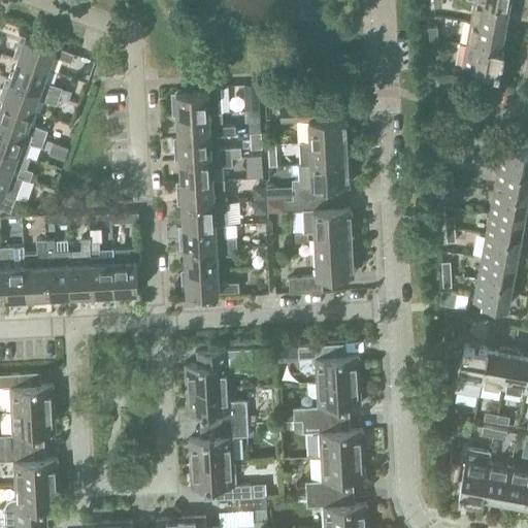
[(505,27),(509,5),(481,0),(474,0),(471,21),(505,27)]
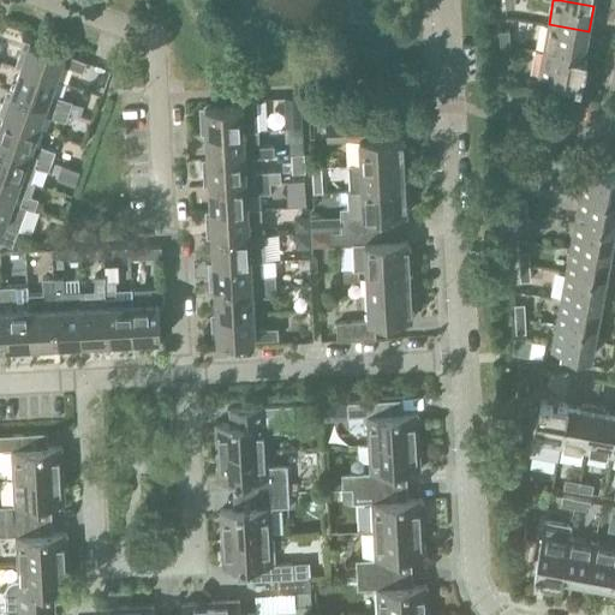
[(584,57),(589,31),(549,24),(544,49),(584,57)]
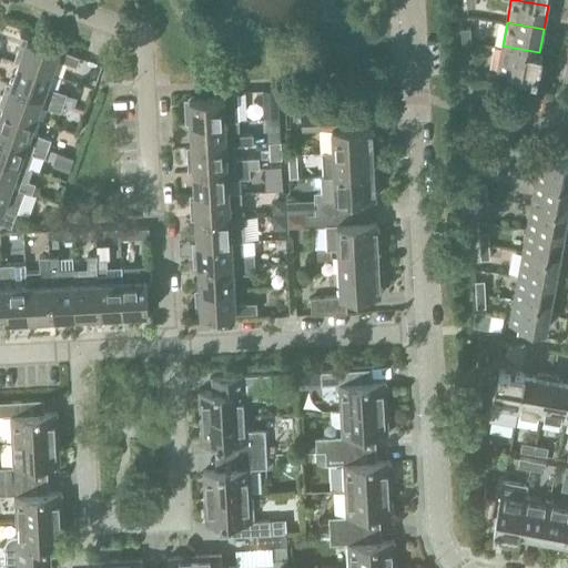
[(20,62),(52,73),(57,59),(77,67),(80,58),(22,37),(14,60),(20,62)]
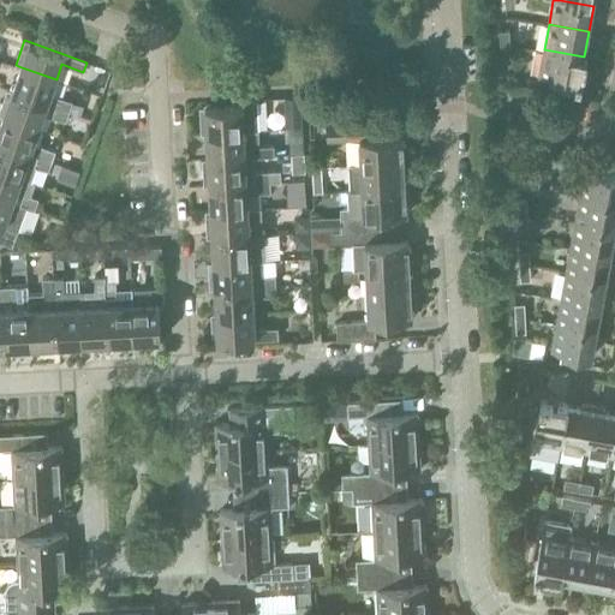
[(586,58),(584,57),(544,49),(539,77),(581,84),(586,58)]
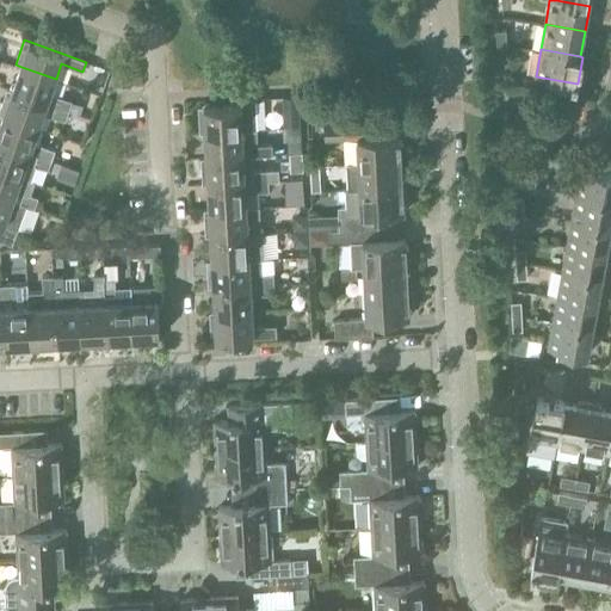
[(50,94),(56,79),(22,67),(12,91),(68,111),(71,102),(50,94)]
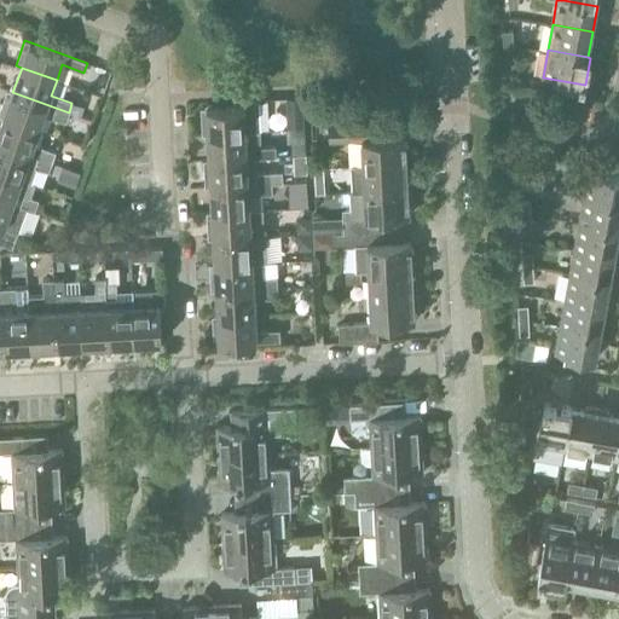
[(69,113),(12,92),(7,91),(0,110),(0,115),(4,117),(39,129),(45,114),(65,121),(69,113)]
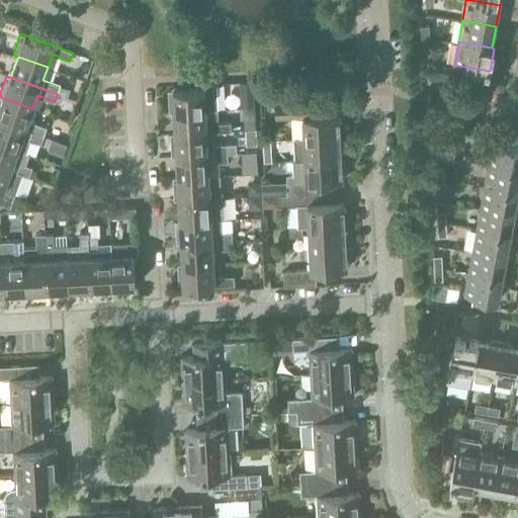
[(253,81),(240,82),(241,106),(255,105),(253,81)]
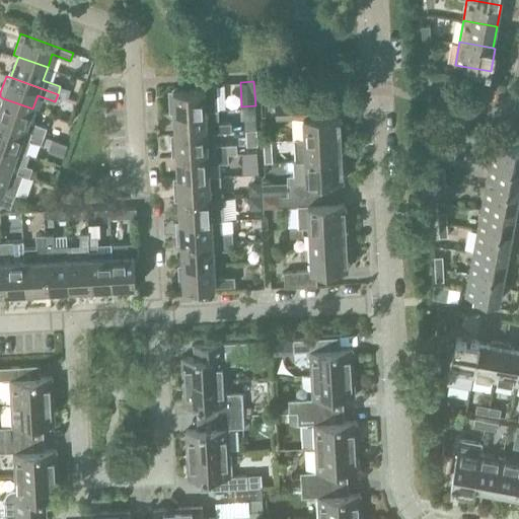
[(169,113),(174,113),(218,110),(217,83),(204,84),(204,88),(168,90),(169,113)]
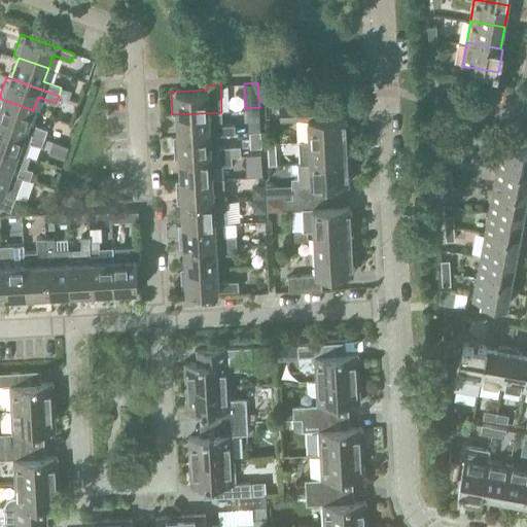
[(29,124),(33,110),(3,100),(0,108),(0,121),(43,137),(46,129),(29,124)]
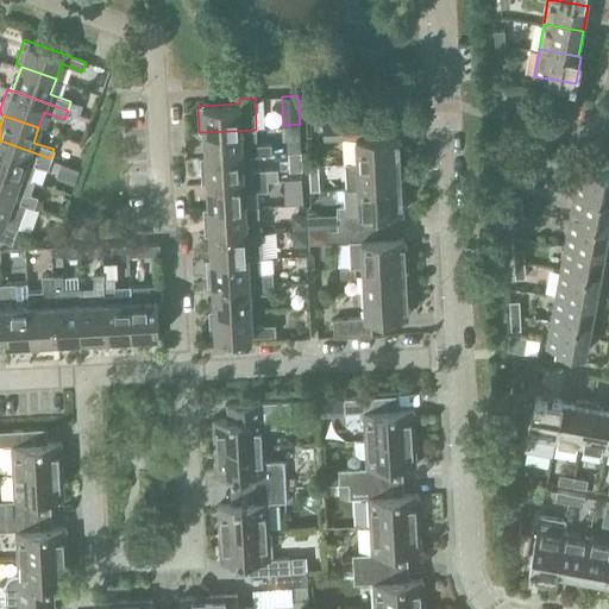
[(357,137),(358,163),(401,161),(400,135),(369,136),(368,115),(322,118),(324,139),(357,137)]
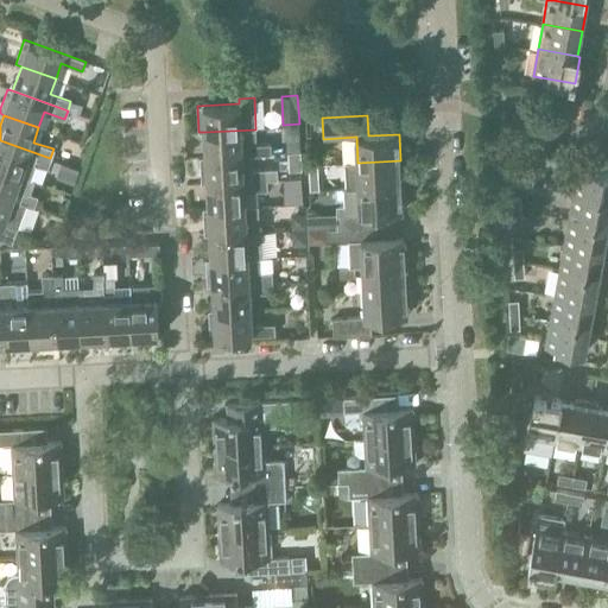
[(204,132),(206,157),(251,154),(270,154),(270,143),(257,144),(255,130),(204,132)]
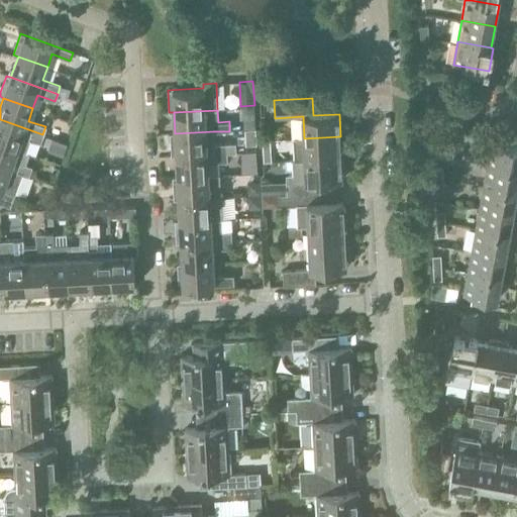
[(42,134),(0,119),(0,142),(25,151),(29,140),(38,143),(42,134)]
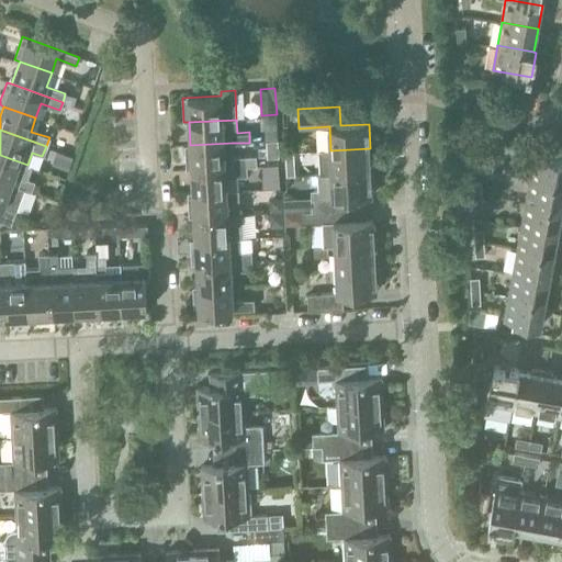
[(267,142),(268,158),(279,158),(278,142),(267,142)]
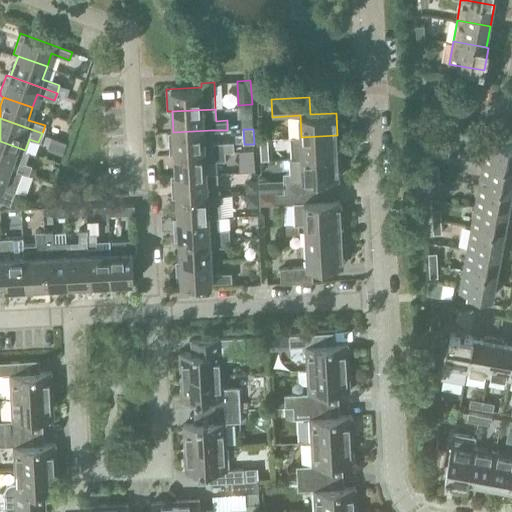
[(224,151),(232,151),(232,142),(212,143),(211,130),(173,132),(169,133),(170,154),(175,154),(224,151)]
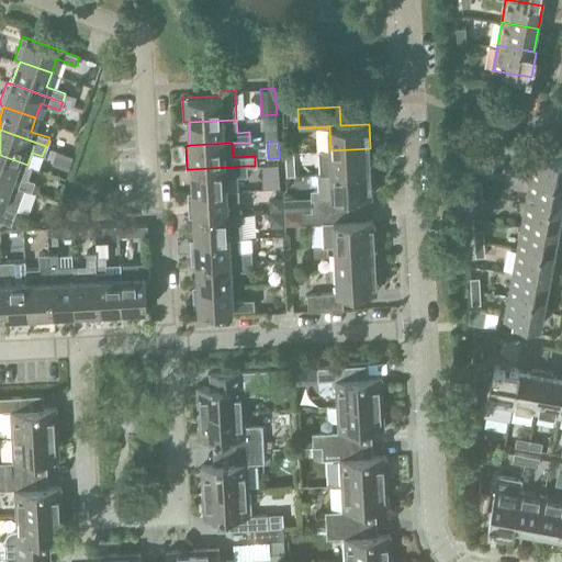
[(319,150),(321,175),(371,171),(370,148),(330,150),(319,150)]
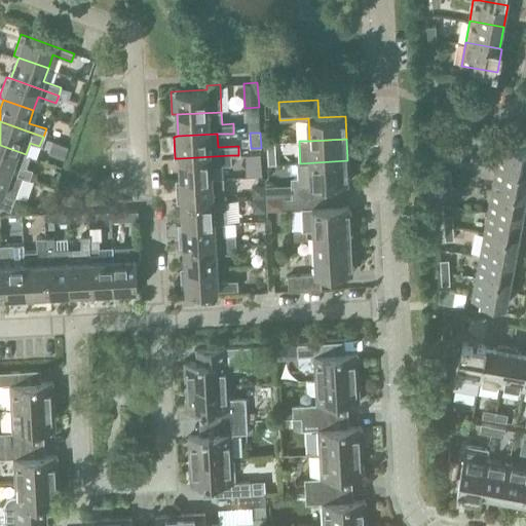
[(274,143),(267,143),(267,152),(275,152),(274,143)]
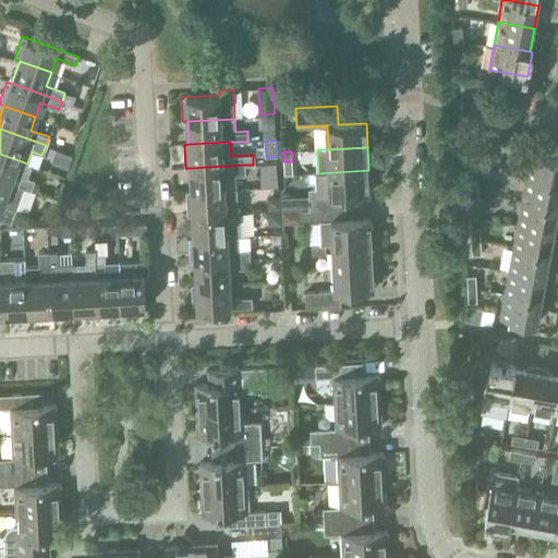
[(31,165),(27,164),(0,154),(0,179),(12,183),(19,184),(22,185),(31,189),(34,180),(25,178),(31,165)]
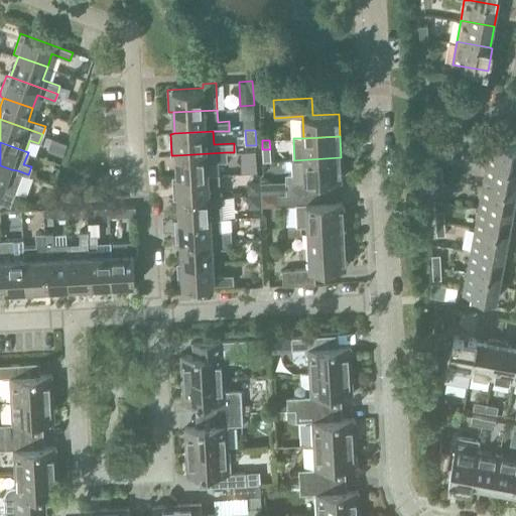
[(487,164),(515,169),(515,146),(491,142),(487,164)]
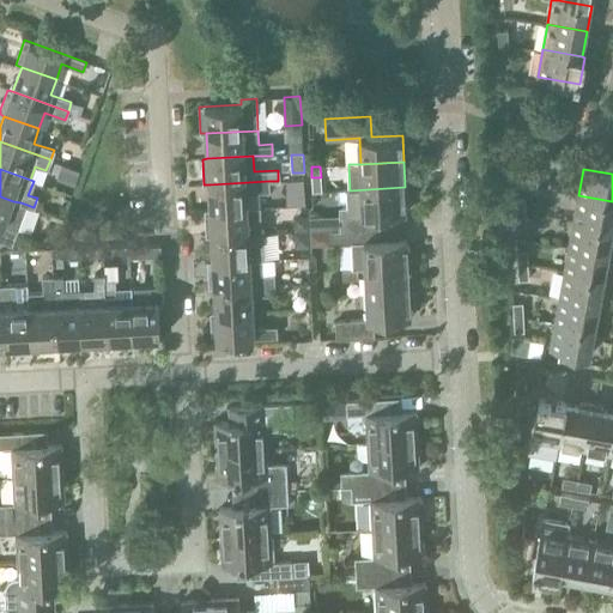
[(513,186),(523,186),(522,171),(511,173),(513,186)]
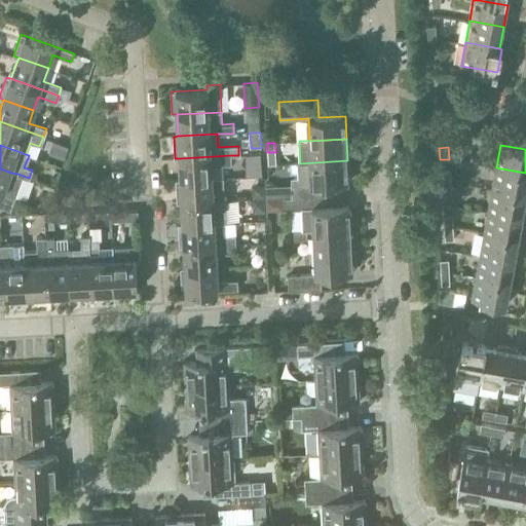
[(181,181),(213,179),(212,165),(230,164),(230,155),(180,158),(181,181)]
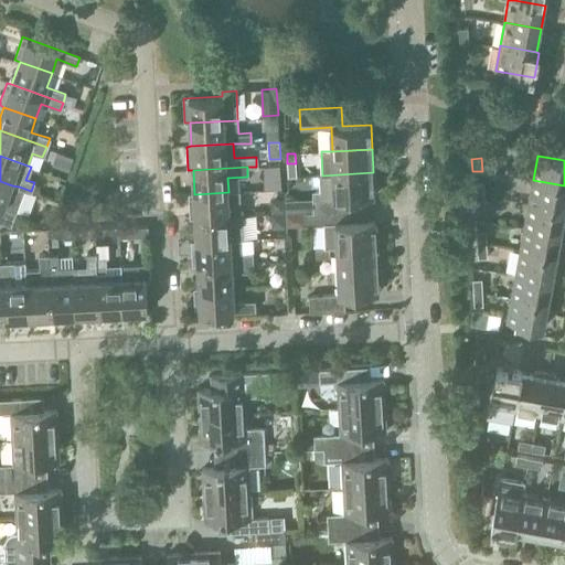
[(279,167),(265,168),(266,190),(281,189),(279,167)]
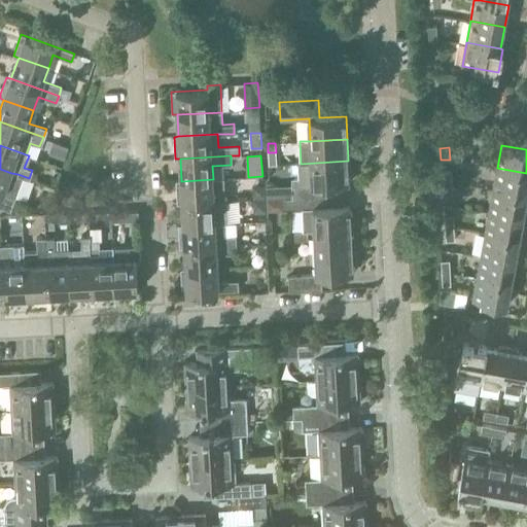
[(292,198),(340,196),(339,184),(349,184),(348,161),(301,164),(299,164),(299,180),(291,180),(292,198)]
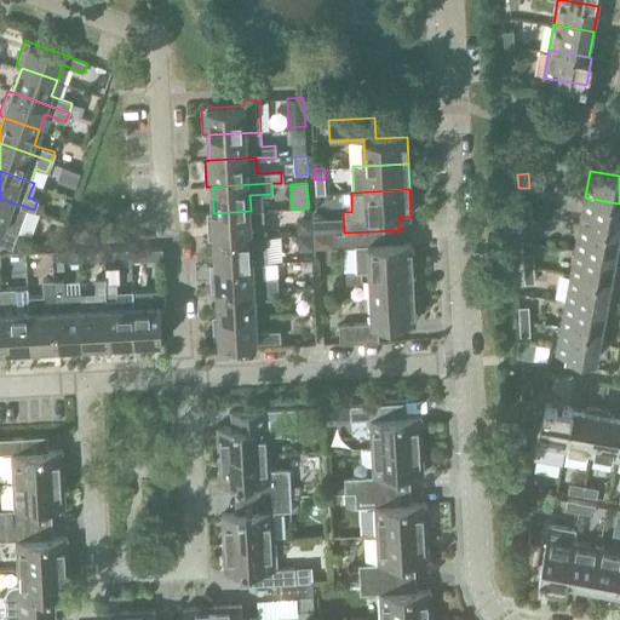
[(619,230),(619,204),(585,197),(580,223),(619,230)]
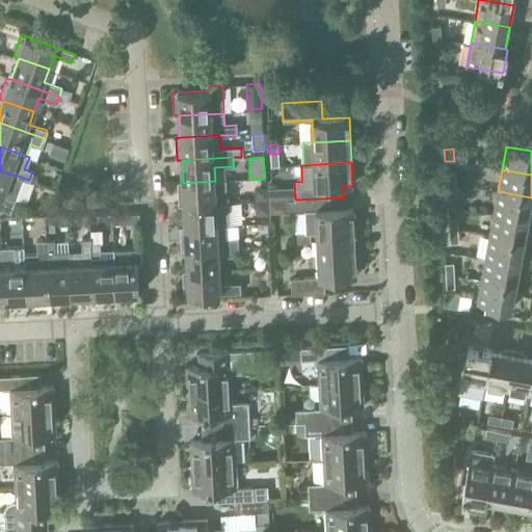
[(11,175),(0,170),(0,209),(8,212),(21,177),(18,176),(11,175)]
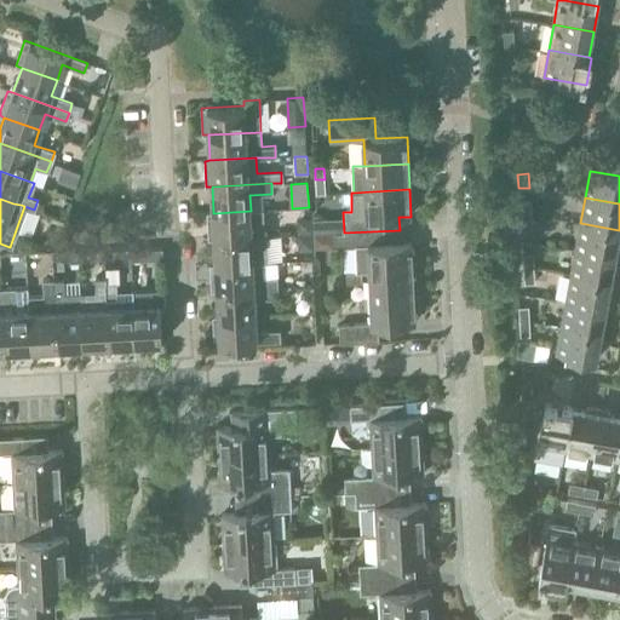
[(520,214),(529,213),(529,200),(520,201),(520,214)]
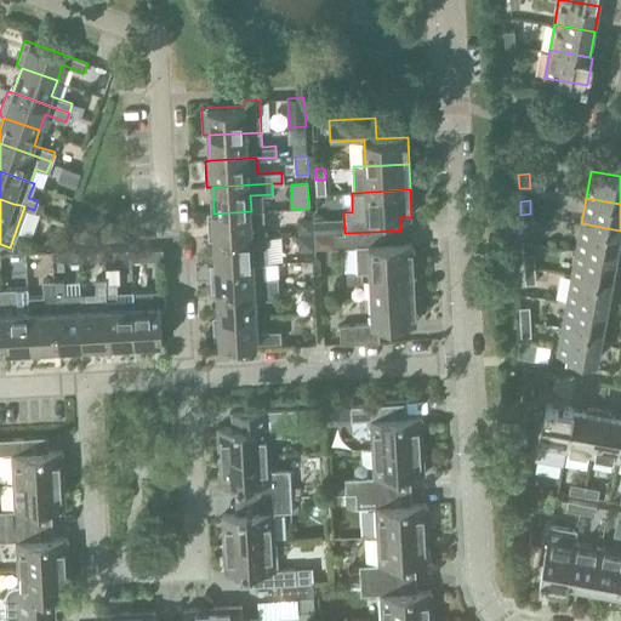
[(209,240),(215,239),(265,237),(263,210),(251,211),(214,214),(208,214),(209,240)]
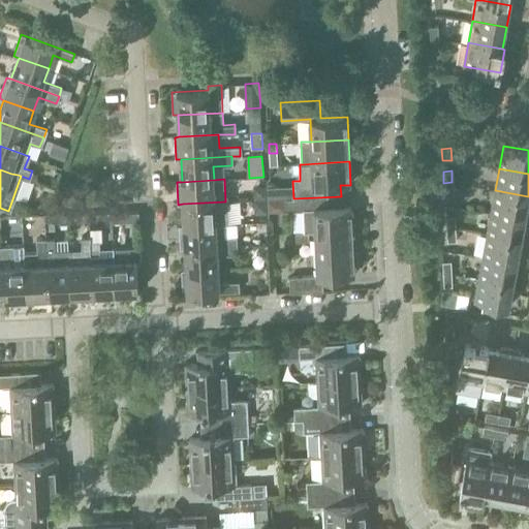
[(452,182),(443,183),(444,196),(453,195),(452,182)]
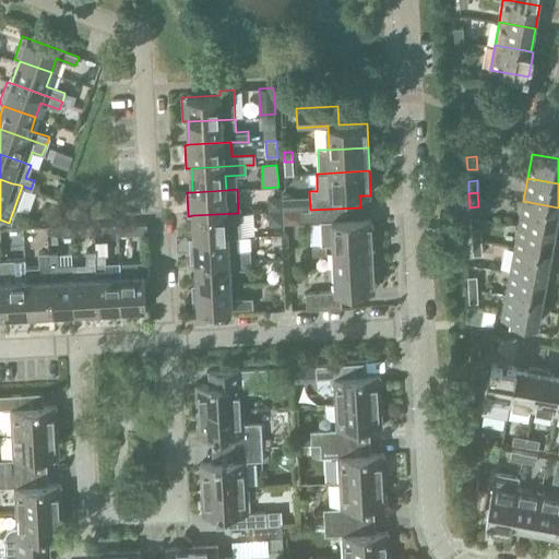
[(282,195),(268,197),(269,211),(283,210),(282,195)]
